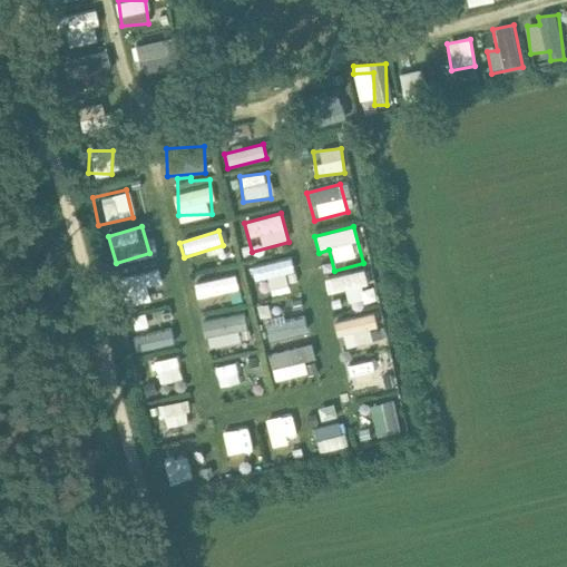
[(251,267),(254,283),(266,281),(271,297),(296,291),(289,258),(251,267)]
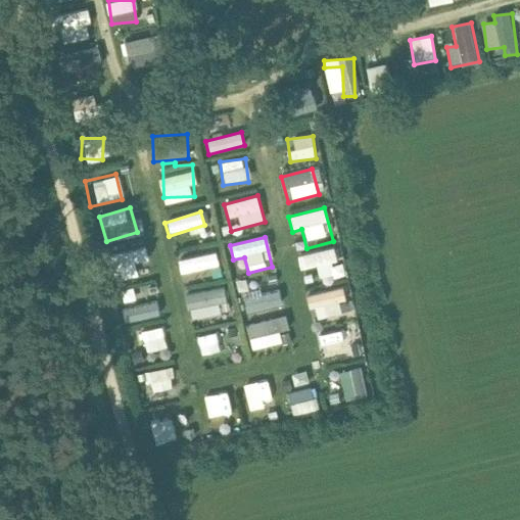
[(332,248),(297,256),(314,322),(348,314),(332,248)]
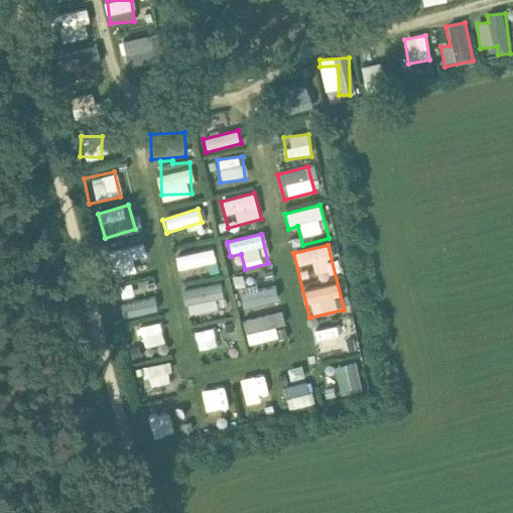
[(175,258),(177,270),(216,262),(214,250),(175,258)]
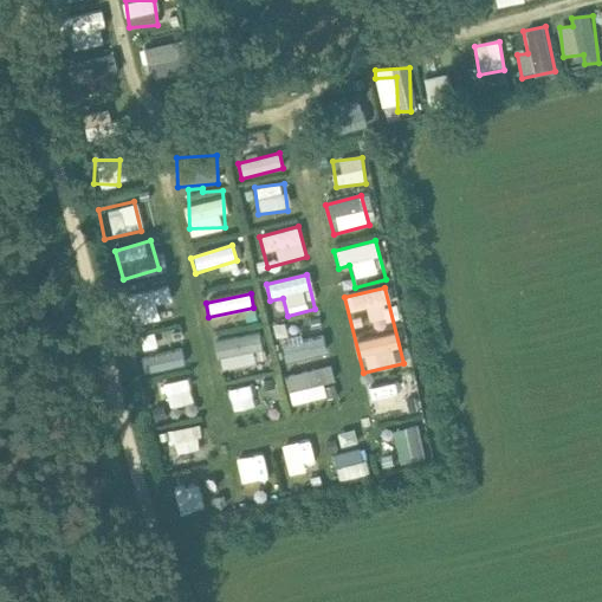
[(253,351),(263,350),(260,335),(214,340),(218,370),(254,367),(253,351)]
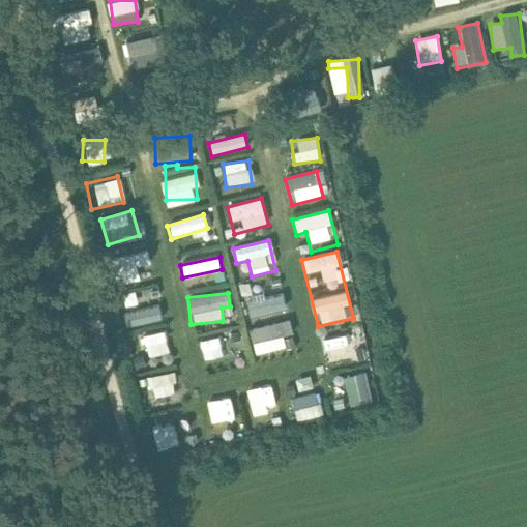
[(287,310),(284,293),(243,302),(247,319),(287,310)]
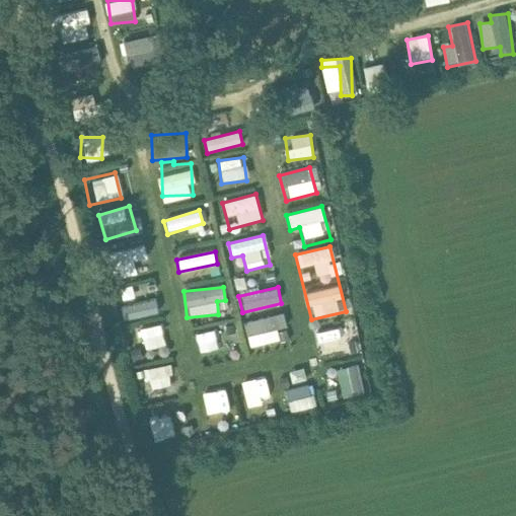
[(121,322),(158,312),(154,299),(117,309),(121,322)]
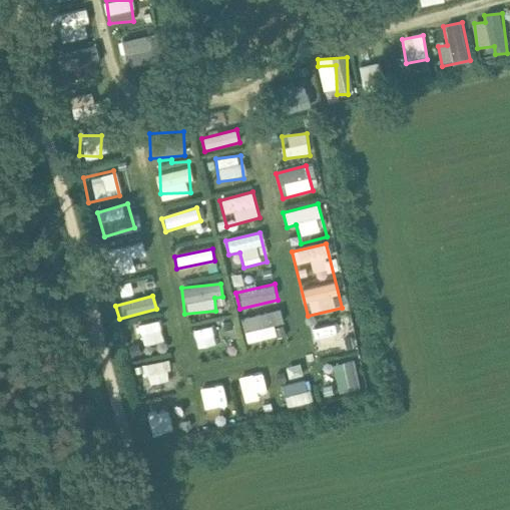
[(241,317),(244,344),(278,340),(277,325),(284,324),(283,313),(241,317)]
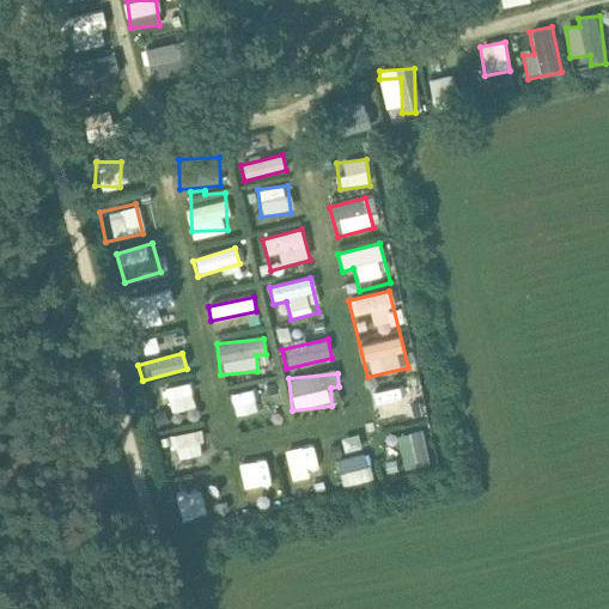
[(384,390),(394,425),(427,416),(416,381),(384,390)]
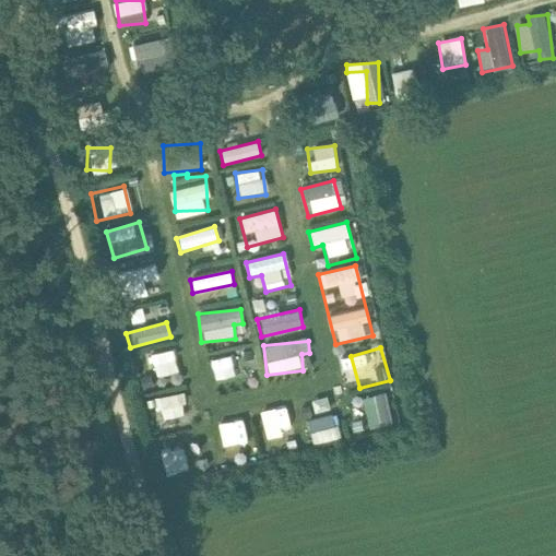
[(179,375),(174,350),(149,354),(153,380),(179,375)]
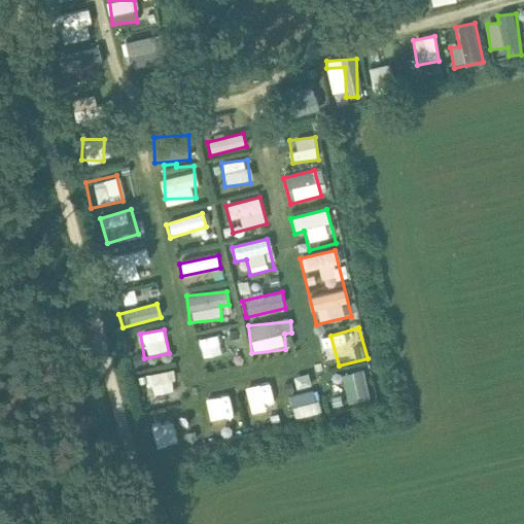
[(204,365),(234,361),(232,348),(238,347),(236,334),(201,338),(204,365)]
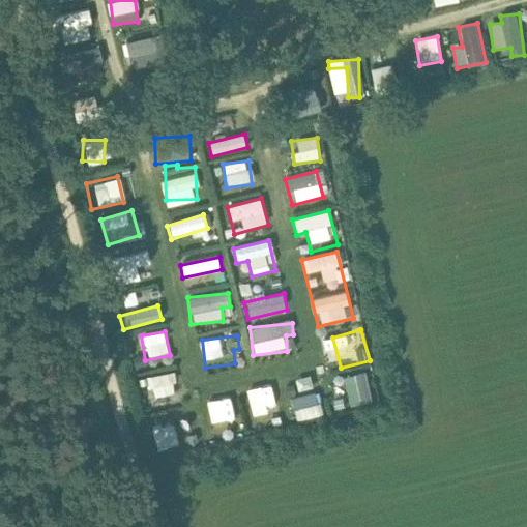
[(139,378),(142,402),(181,397),(178,373),(139,378)]
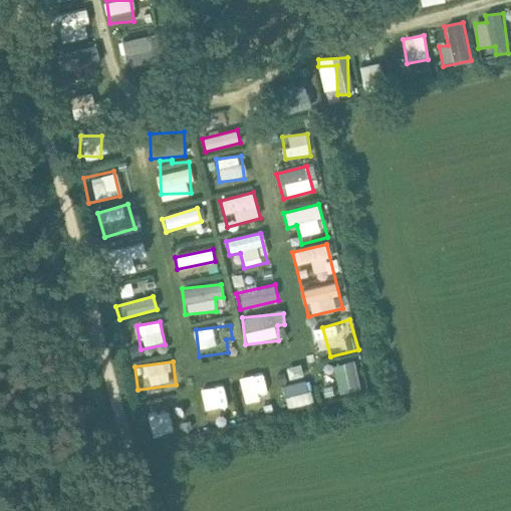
[(338,395),(360,393),(357,362),(335,365),(338,395)]
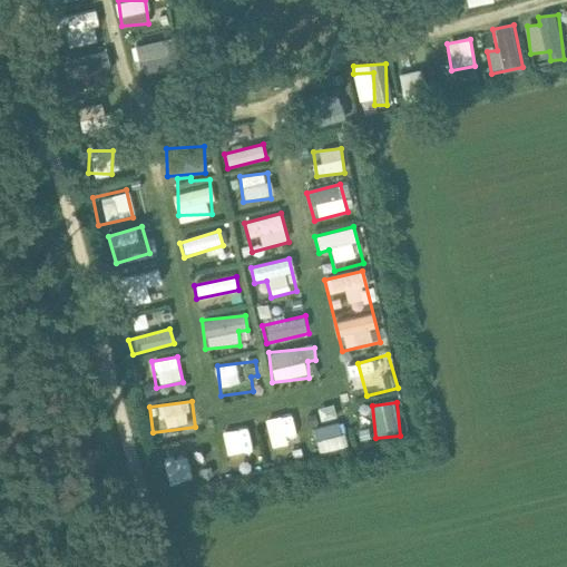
[(292,412),(263,420),(271,448),(299,441),(292,412)]
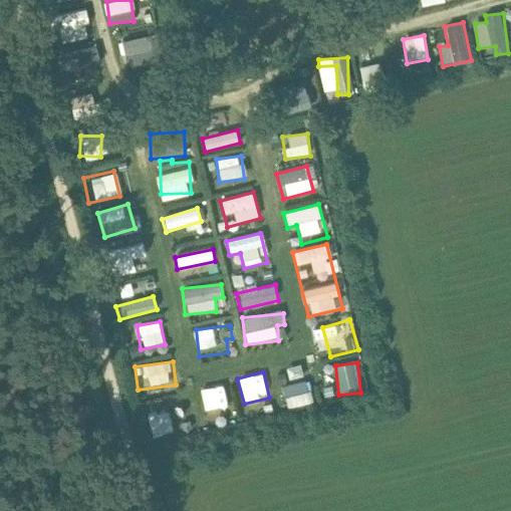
[(282,386),(286,409),(313,404),(309,380),(282,386)]
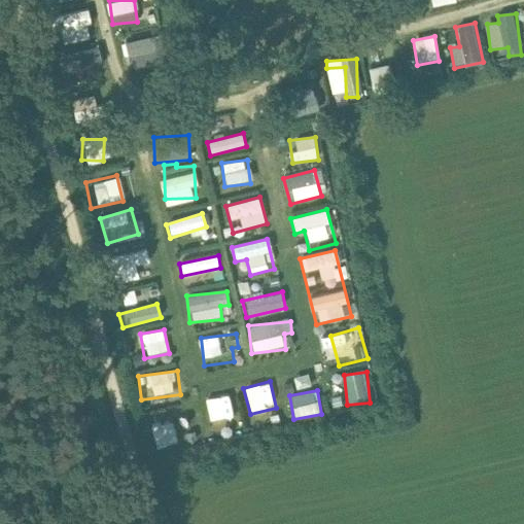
[(221,409),(208,411),(212,437),(238,432),(232,392),(218,394),(221,409)]
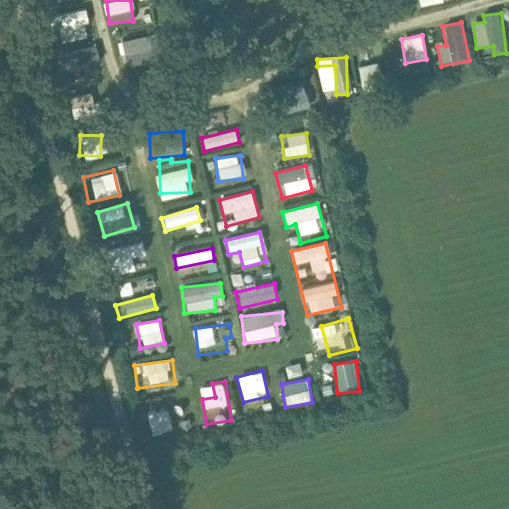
[(180,405),(146,413),(152,437),(185,429),(180,405)]
